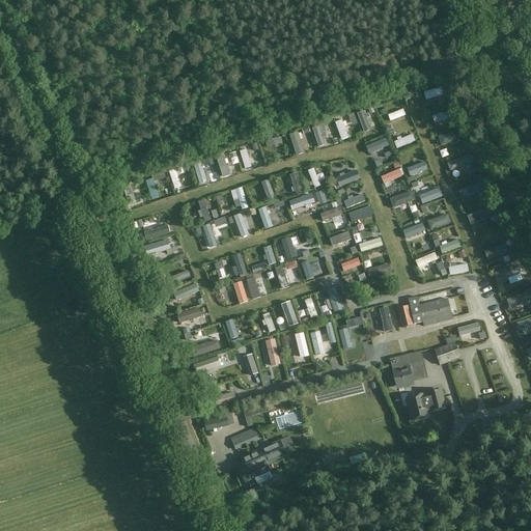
[(424,92),(426,100),(445,94),(442,87),(424,92)]
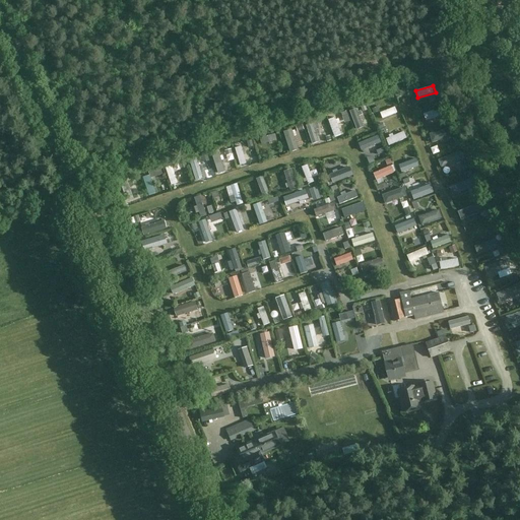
[(380,113),(382,119),(397,113),(395,107),(380,113)]
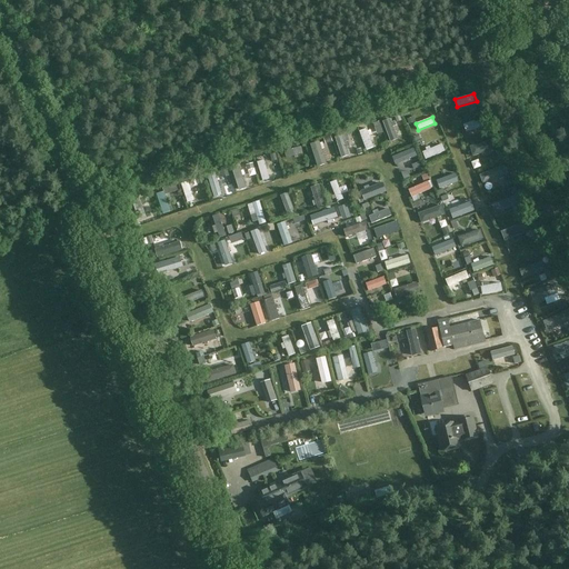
[(482,118),(463,125),(467,132),(486,126),(482,118)]
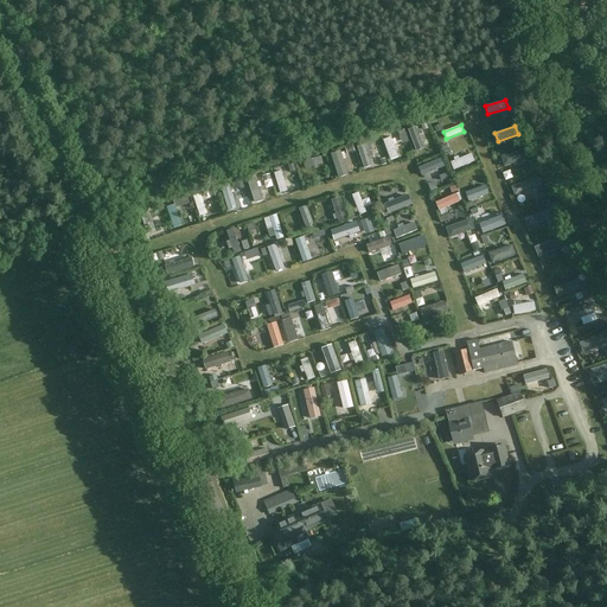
[(425,148),(416,127),(408,129),(416,152),(425,148)]
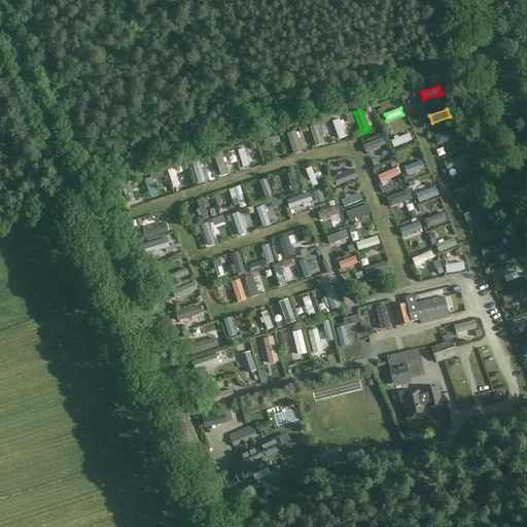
[(324,118),(317,120),(319,128),(326,126),(324,118)]
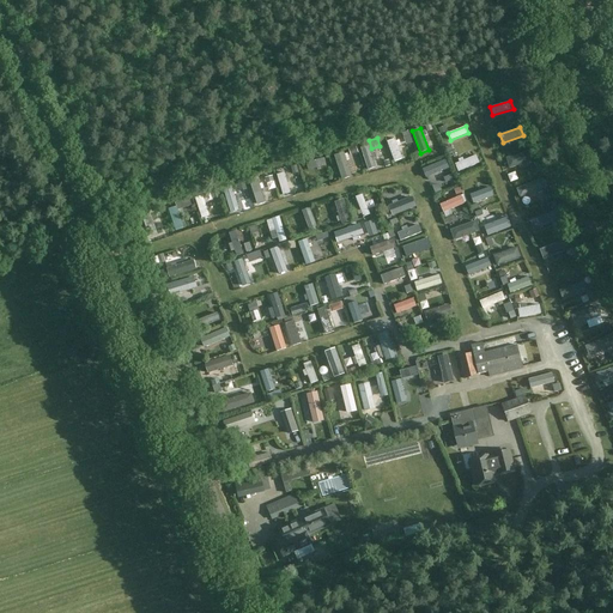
[(402,159),(395,139),(387,141),(394,163),(402,159)]
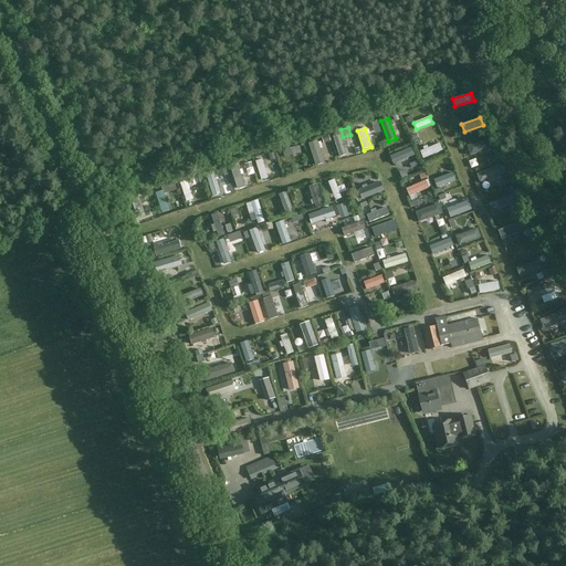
[(339,157),(347,155),(341,134),(333,136),(339,157)]
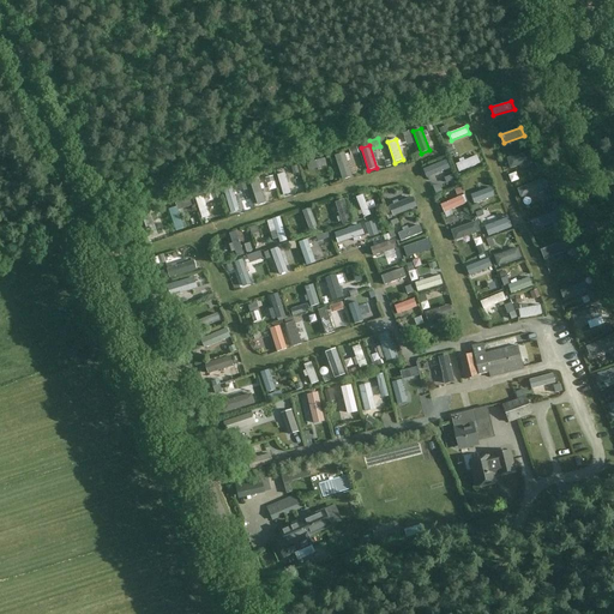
[(511,169),(537,161),(534,151),(507,158),(511,169)]
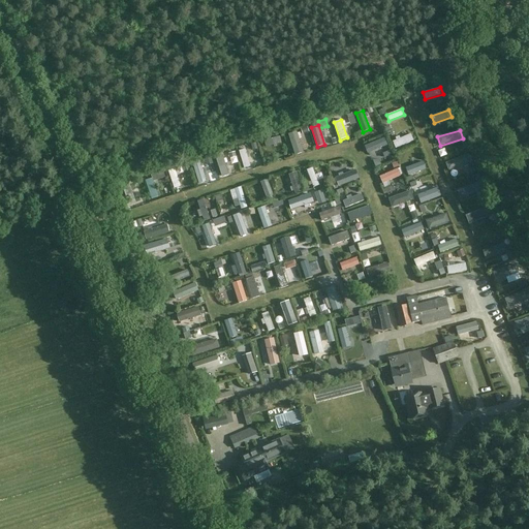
[(288,134),(296,155),(304,153),(297,131),(288,134)]
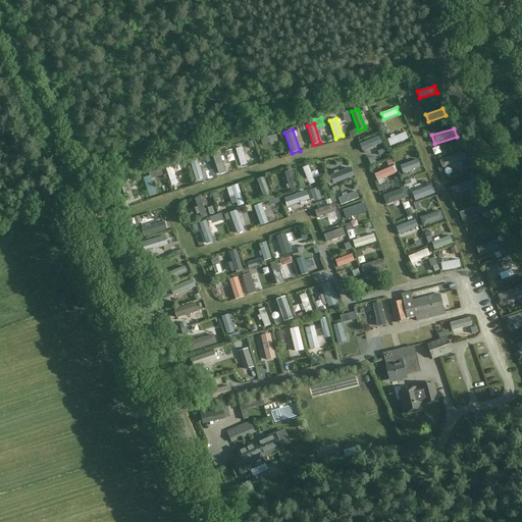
[(408,139),(406,133),(387,140),(390,147),(408,139)]
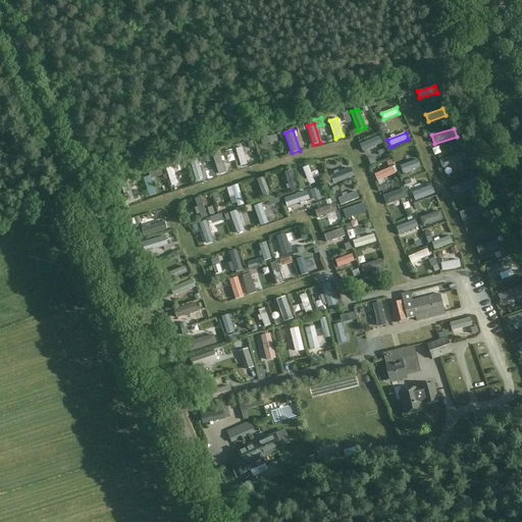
[(262,145),(278,141),(276,135),(261,139),(262,145)]
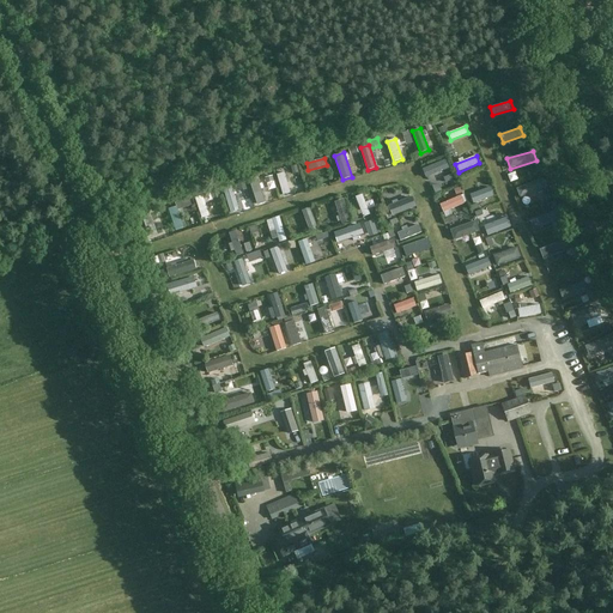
[(445,159),(423,169),(426,178),(449,169),(445,159)]
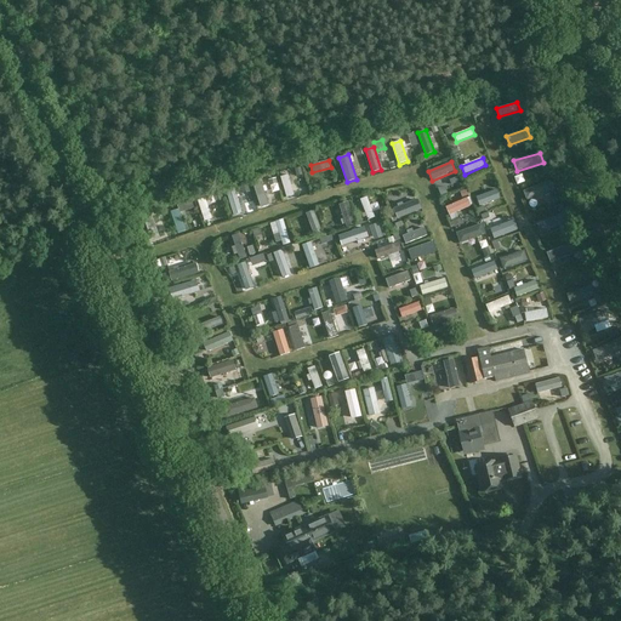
[(286,198),(294,195),(288,175),(280,177),(286,198)]
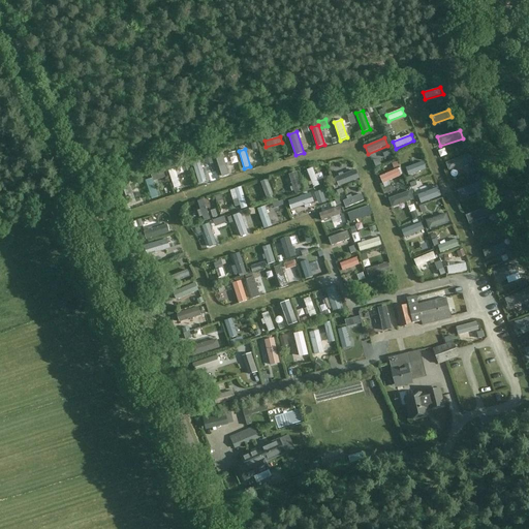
[(468,154),(446,163),(449,172),(471,162),(468,154)]
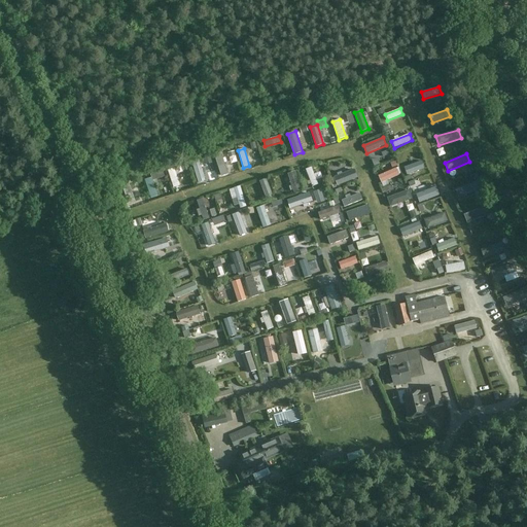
[(221,174),(227,172),(221,154),(215,156),(221,174)]
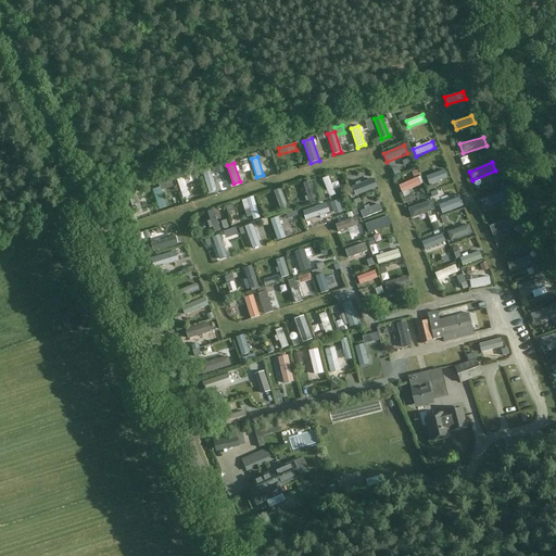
[(427,177),(429,185),(449,178),(445,169),(427,177)]
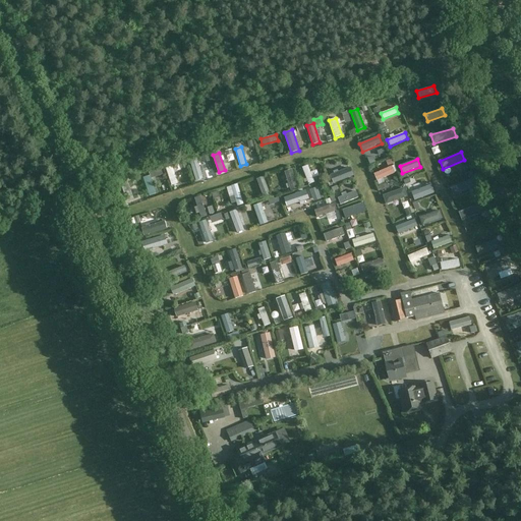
[(196,180),(203,178),(198,164),(191,165),(196,180)]
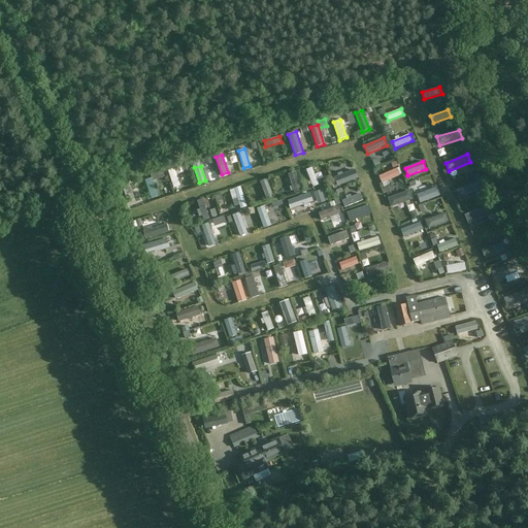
[(168,170),(173,189),(180,187),(174,168),(168,170)]
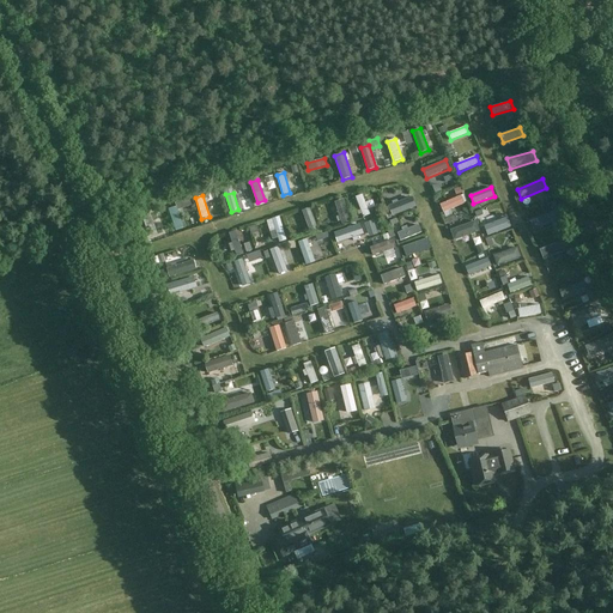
[(362,195),(356,198),(363,218),(370,216),(362,195)]
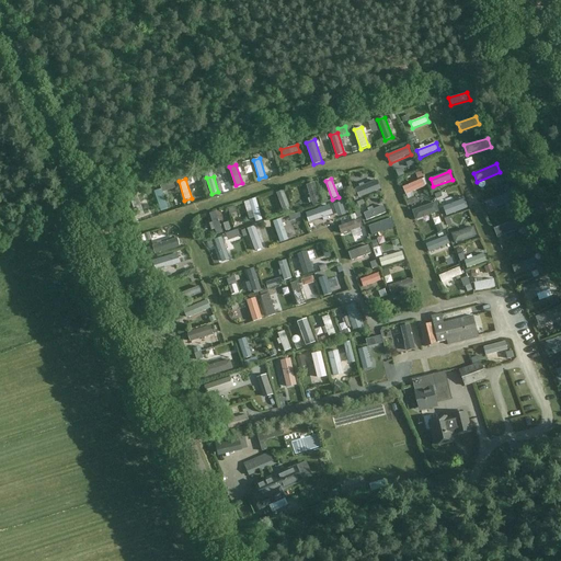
[(423,179),(403,187),(407,195),(426,186),(423,179)]
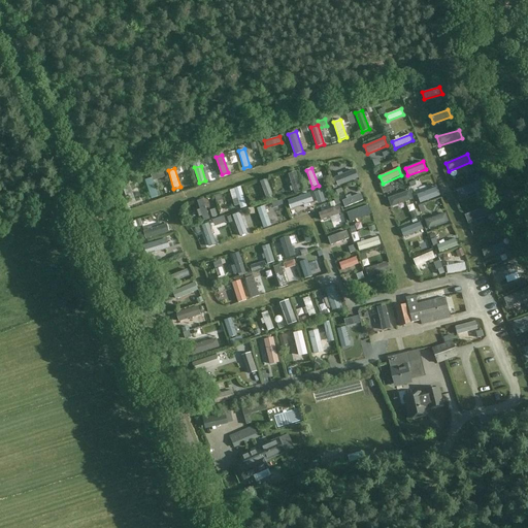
[(289,174),(295,193),(302,191),(296,171),(289,174)]
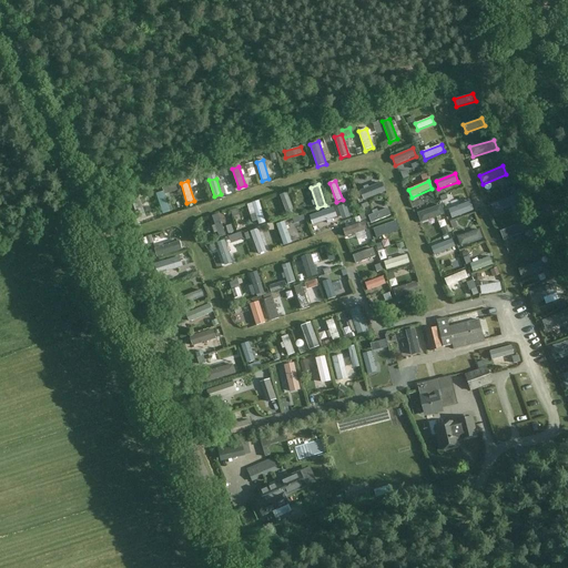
[(384,191),(381,184),(362,192),(364,200),(384,191)]
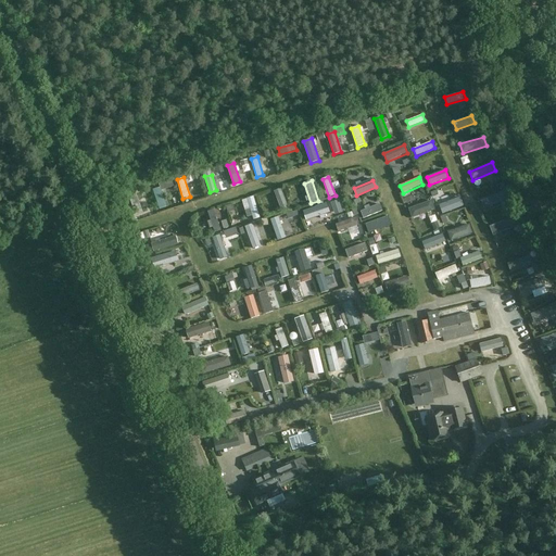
[(160,187),(152,190),(159,210),(166,206),(160,187)]
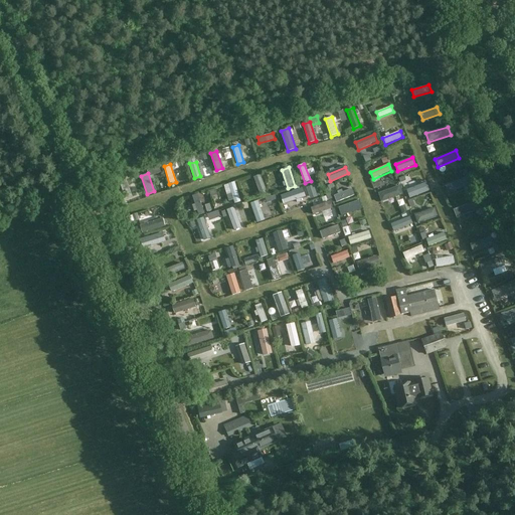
[(268,193),(261,174),(253,177),(262,195),(268,193)]
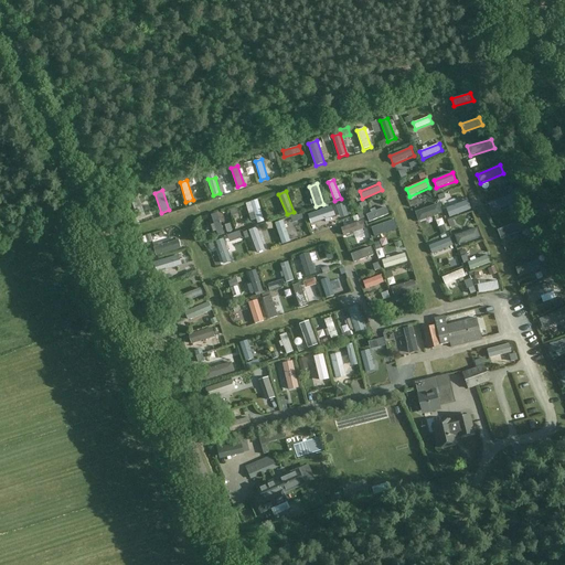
[(174,192),(168,194),(170,201),(177,199),(174,192)]
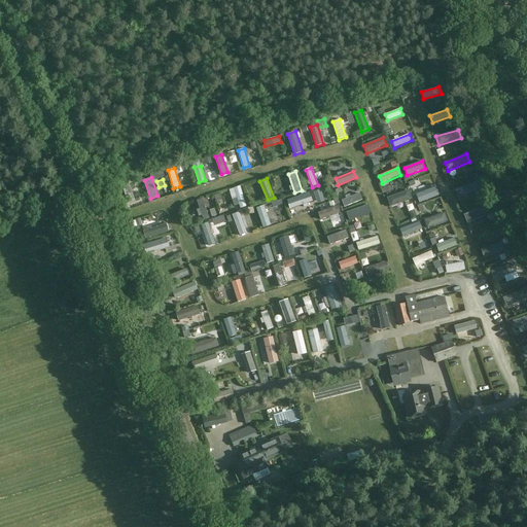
[(457,192),(460,199),(482,190),(480,183),(457,192)]
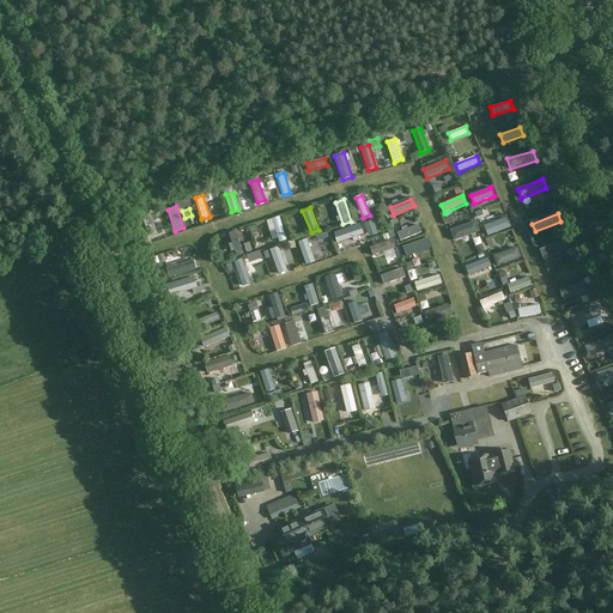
[(149,237),(157,235),(150,214),(141,217),(149,237)]
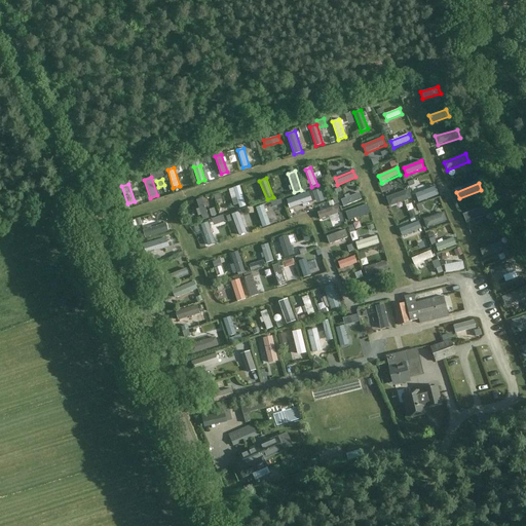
[(234,188),(240,209),(247,207),(240,186),(234,188)]
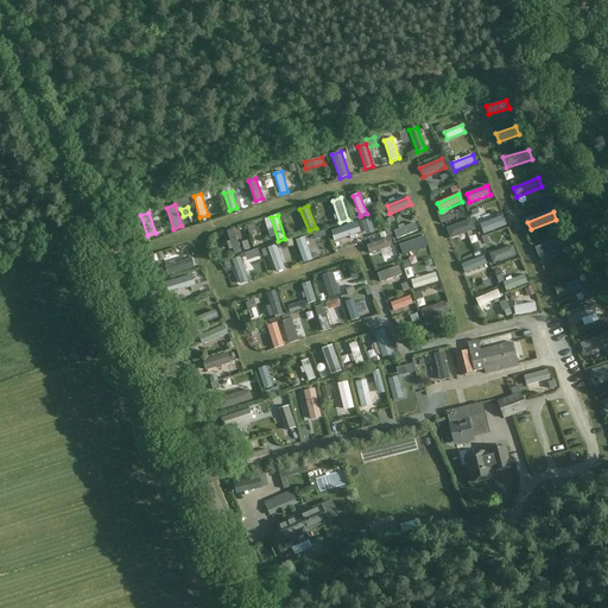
[(450,239),(476,230),(473,219),(447,228),(450,239)]
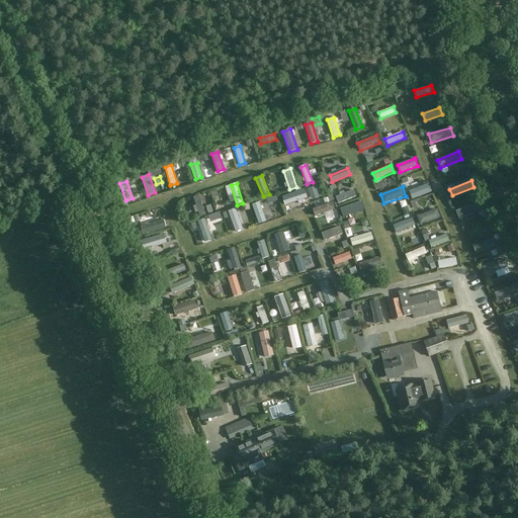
[(304,189),(282,196),(285,205),(307,198),(304,189)]
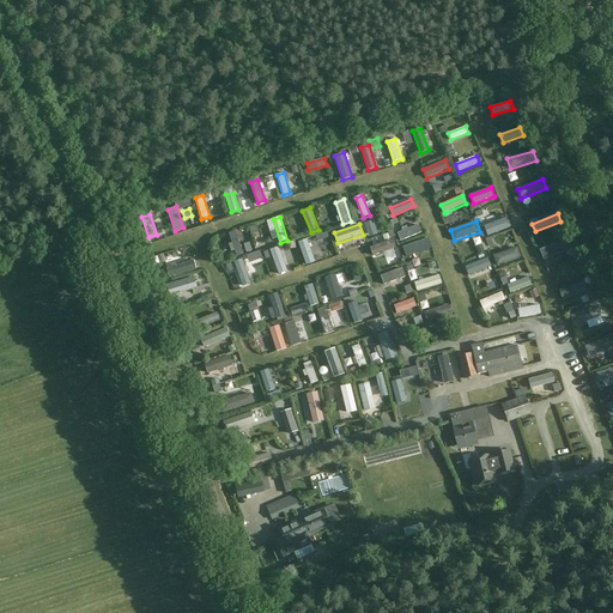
[(502,236),(508,234),(505,224),(498,228),(502,236)]
